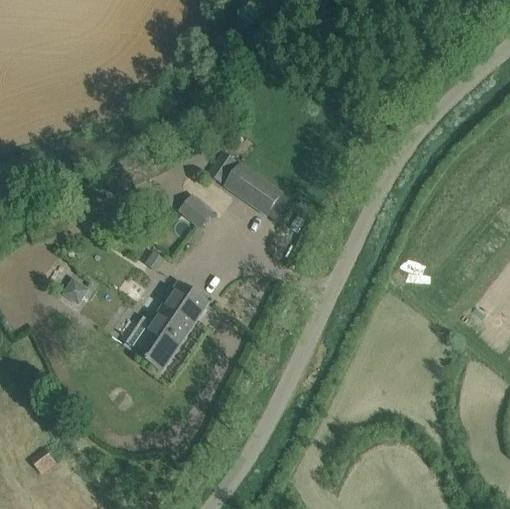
[(206,174),(220,184),(236,161),(221,151),(206,174)]
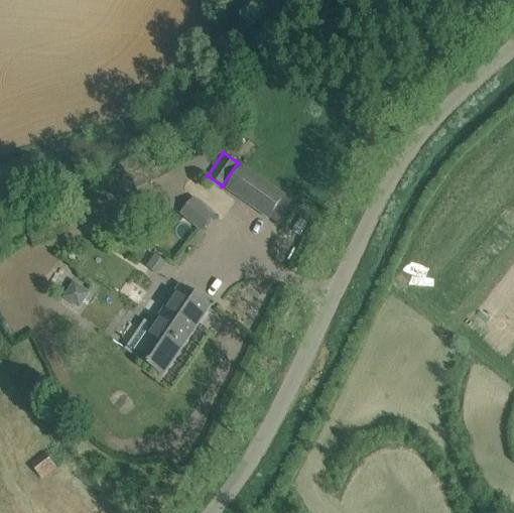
[(225,188),(250,205),(267,216),(281,225),(296,204),(281,194),(282,193),(265,181),(239,165),(225,188)]
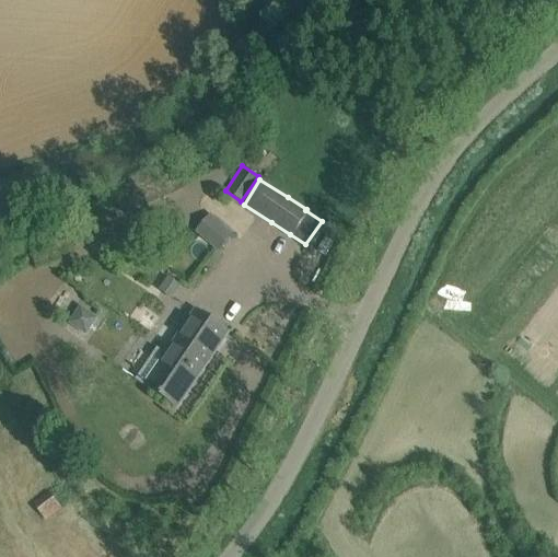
[(209,211),(193,230),(217,250),(232,231),(209,211)]
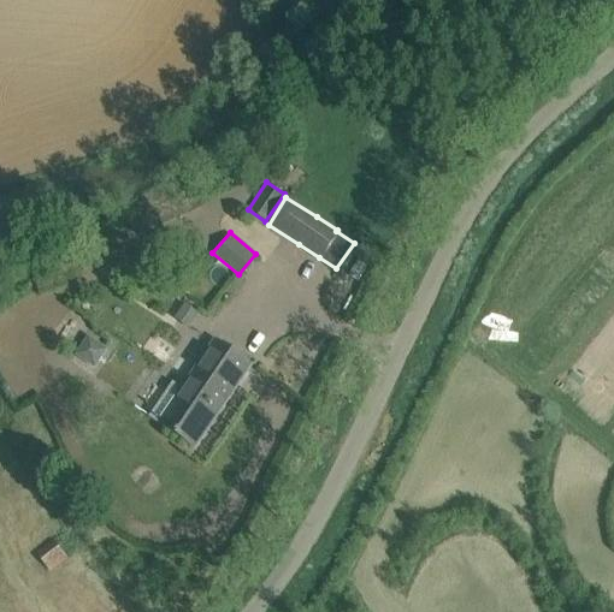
[(86,333),(72,354),(93,366),(106,346),(86,333)]
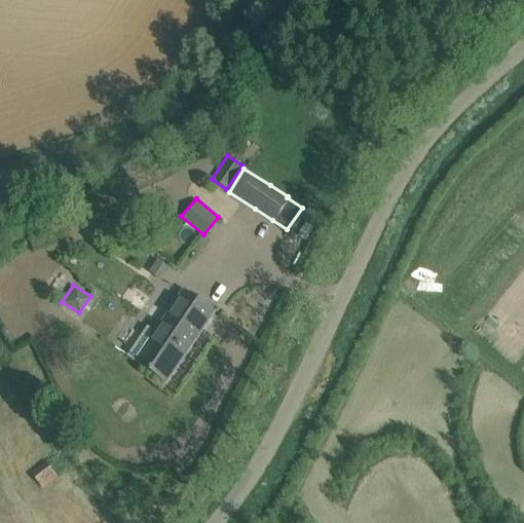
[(146,325),(126,355),(164,380),(212,310),(183,291),(155,331),(146,325)]
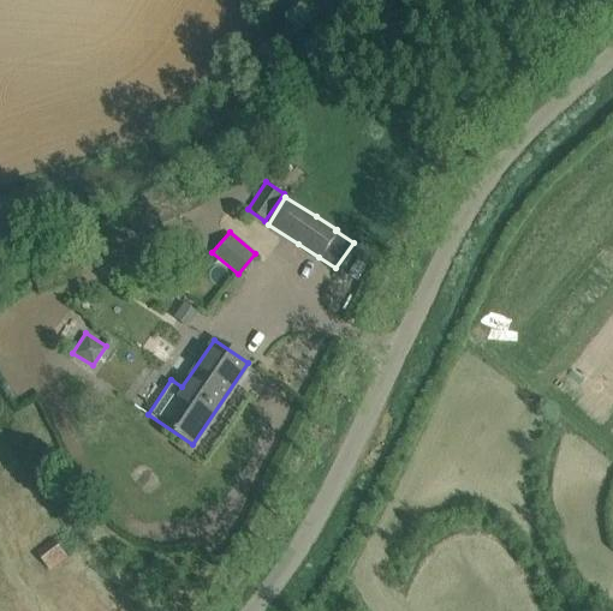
[(54,537),(37,550),(49,567),(66,553),(54,537)]
